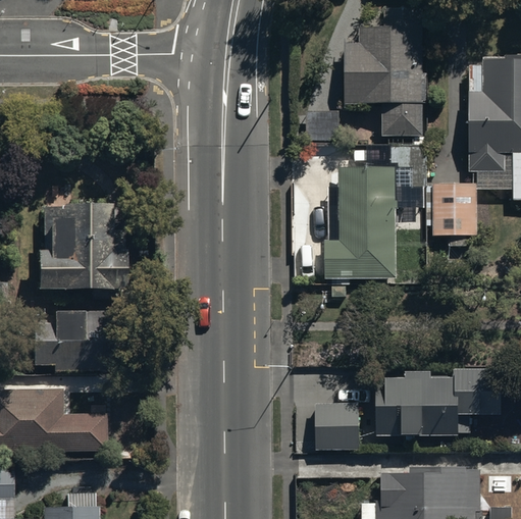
[(382,136),(387,136),(427,136),(425,20),(417,20),(417,7),(384,7),(384,26),(359,26),(359,43),(345,43),(346,104),(381,104),(382,136)]
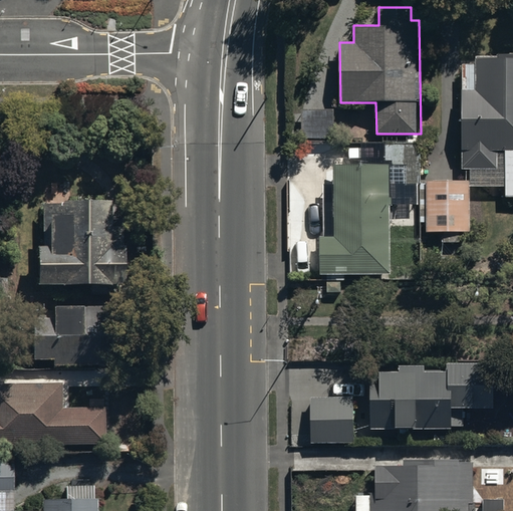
[(470,181),(470,187),(504,187),(504,199),(512,198),(512,57),(476,57),(476,64),(461,65),(462,170),(470,170),(470,179),(470,181)]
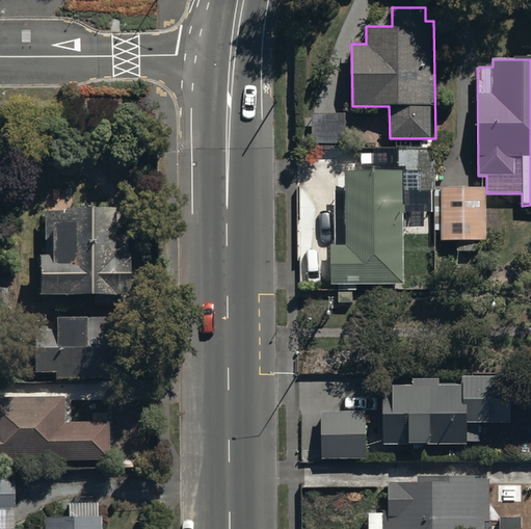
[(347,114),(310,114),(310,146),(348,146),(347,114)]
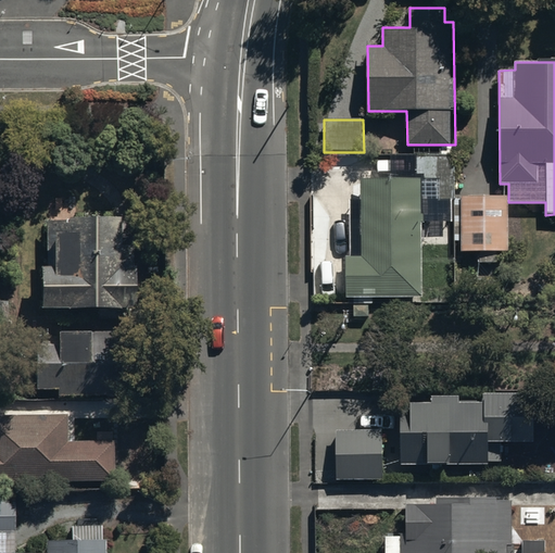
[(455,145),(413,145),(414,177),(360,178),(361,256),(347,256),(348,298),(420,296),(418,184),(437,184),(437,201),(454,201),(454,243),(461,242),(461,252),(478,252),(478,264),(501,263),(501,252),(508,252),(508,202),(508,196),(462,197),(462,199),(456,199),(455,145)]
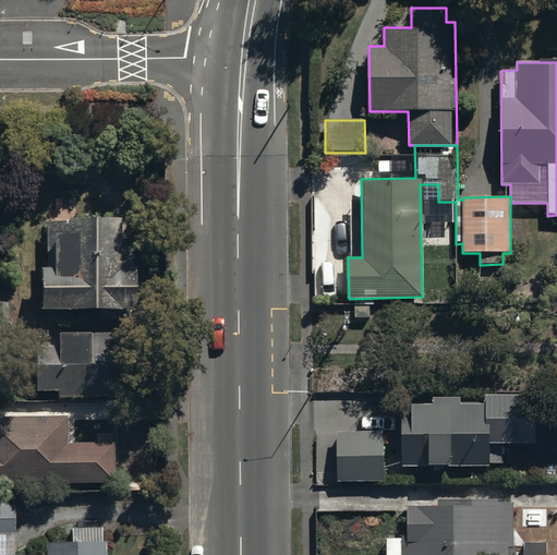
[(37,264),(37,305),(135,305),(135,214),(50,214),(50,264),(37,264)]
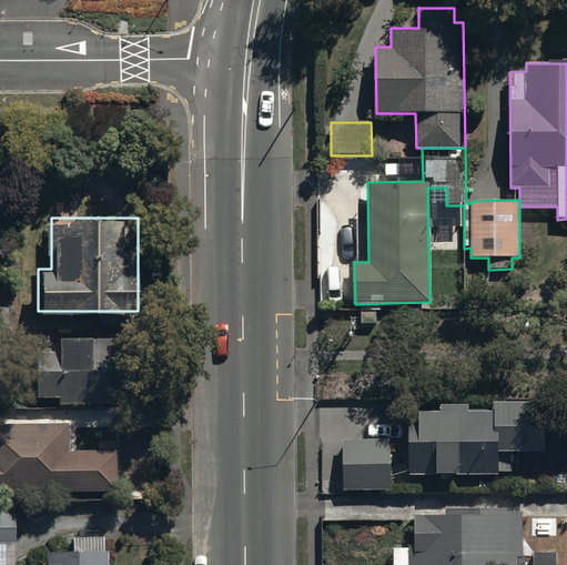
[(58,352),(30,352),(30,396),(121,397),(122,339),(58,338),(58,352)]
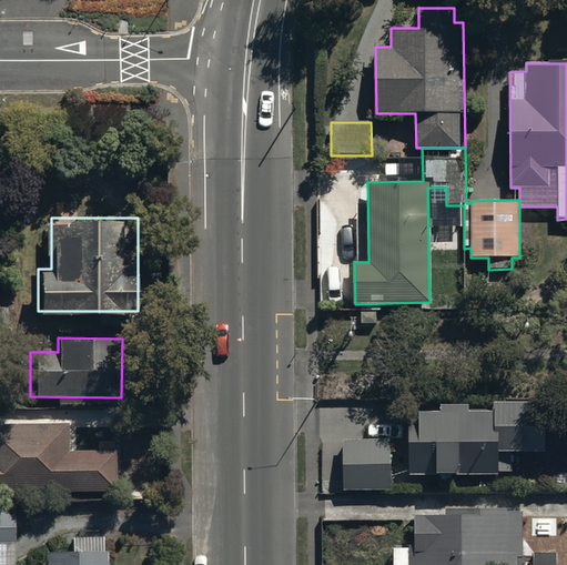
[(405,417),(406,473),(513,472),(513,450),(545,449),(545,397),(492,399),(492,405),(471,405),(471,402),(439,402),(439,406),(418,406),(418,417),(405,417)]
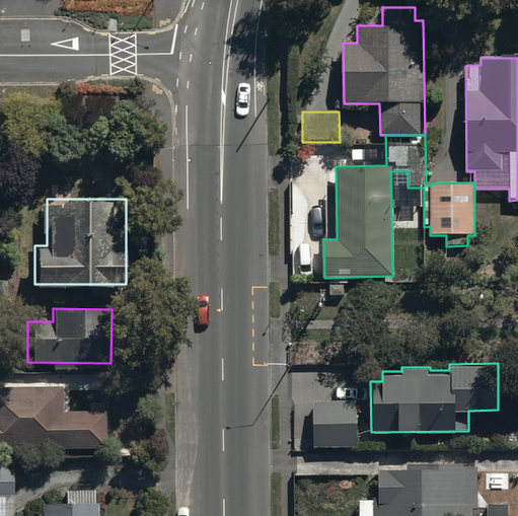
[(0,446),(105,446),(105,410),(63,410),(63,386),(0,386),(0,446)]
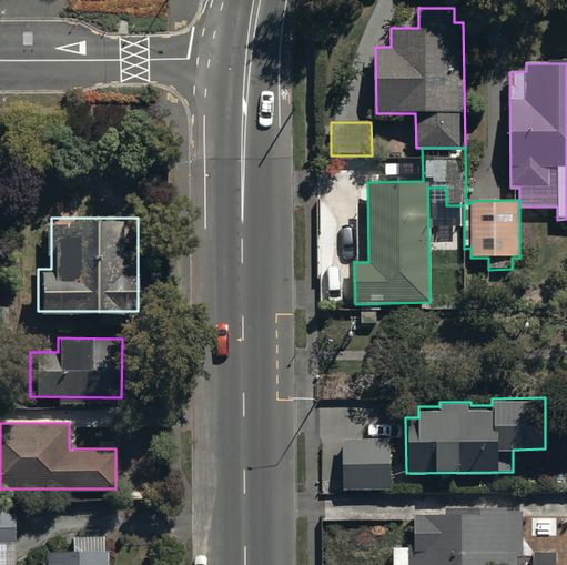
[(343,439),(344,490),(391,488),(390,437),(343,439)]
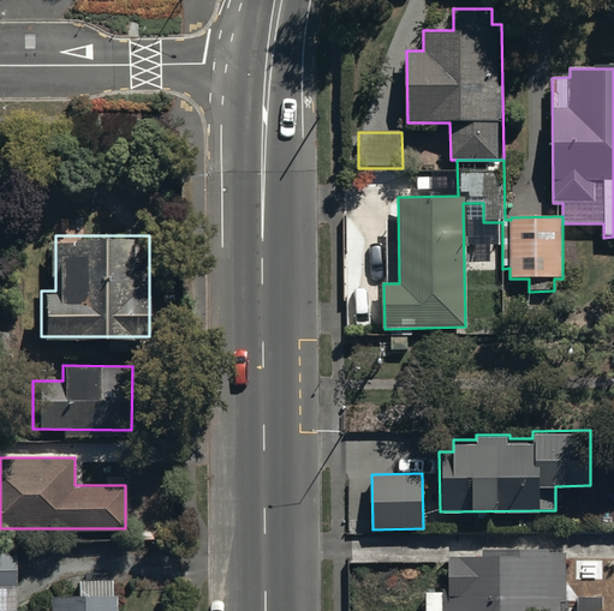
[(560,610),(561,601),(565,601),(565,551),(447,552),(447,594),(428,594),(427,610),(560,610)]
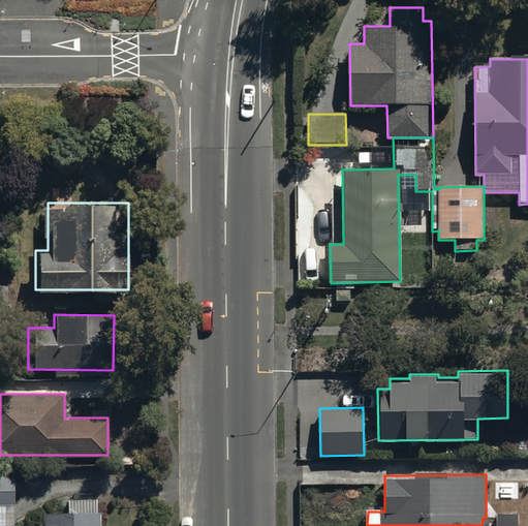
[(98,525),(98,499),(67,500),(67,512),(42,512),(42,525),(13,525),(12,480),(9,480),(9,475),(0,475),(0,525),(98,525)]
